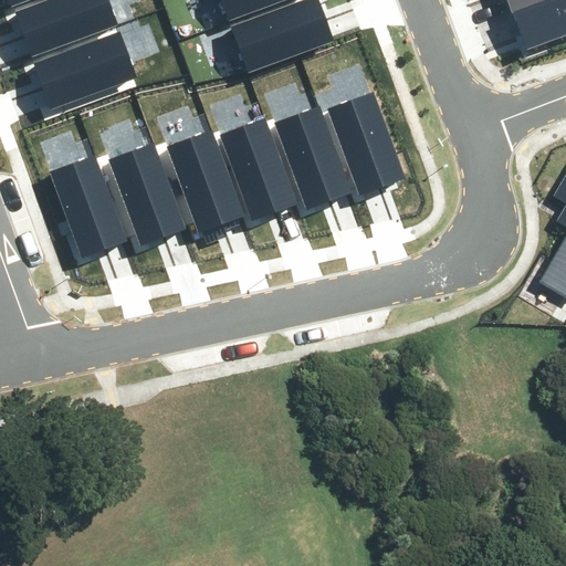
[(50,0),(17,12),(31,52),(114,22),(105,0),(50,0)]
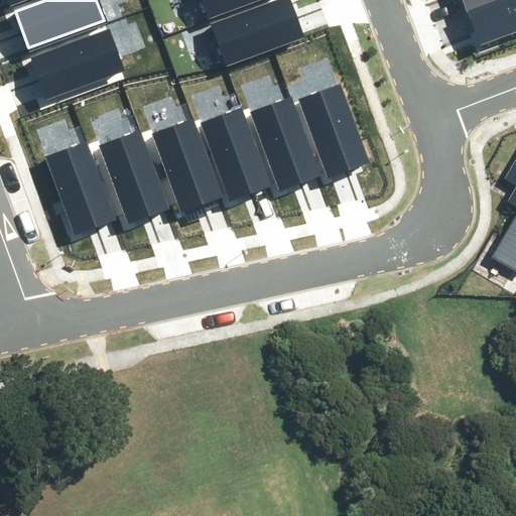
[(202,0),(207,14),(245,0),(202,0)]
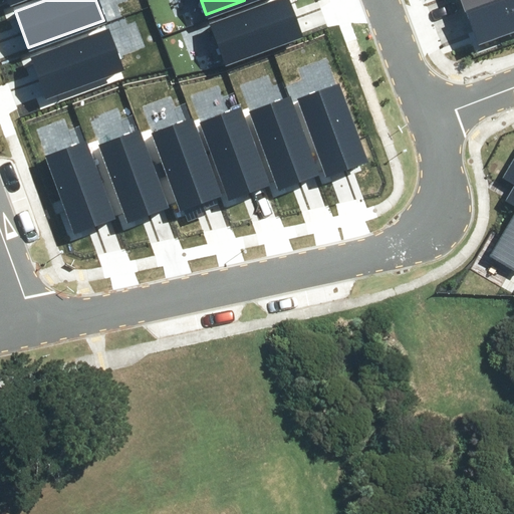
[(279,0),(212,24),(227,64),(304,36),(290,0),(279,0)]
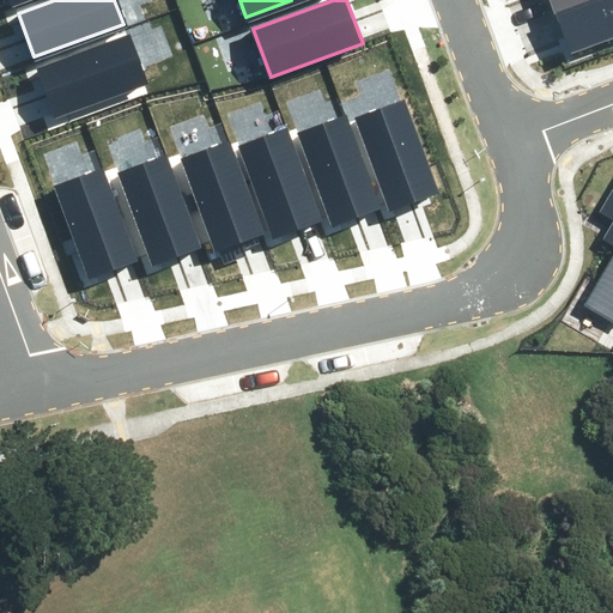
[(612,0),(564,0),(553,4),(569,47),(612,30),(612,0)]
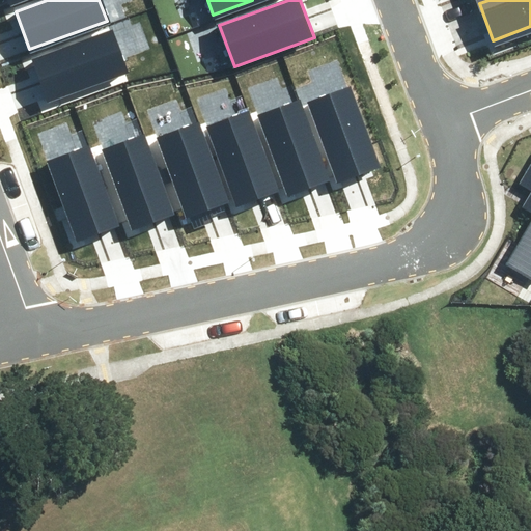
[(35,58),(49,95),(127,67),(113,30),(35,58)]
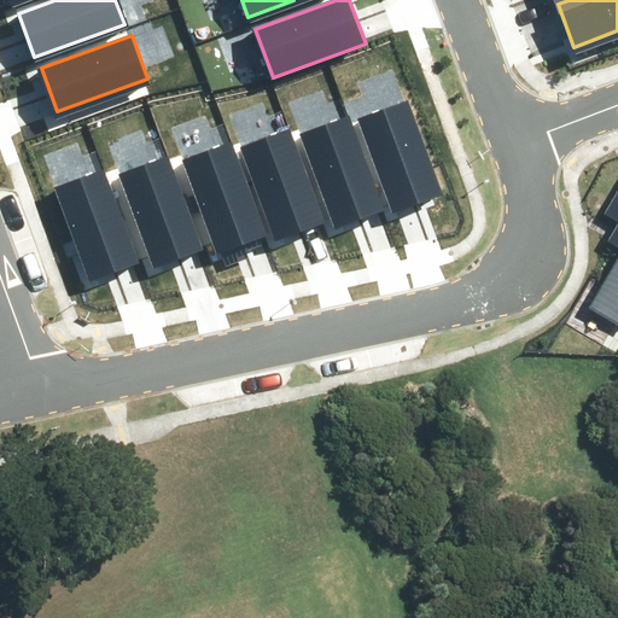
[(361,121),(395,214),(443,197),(410,103),(361,121)]
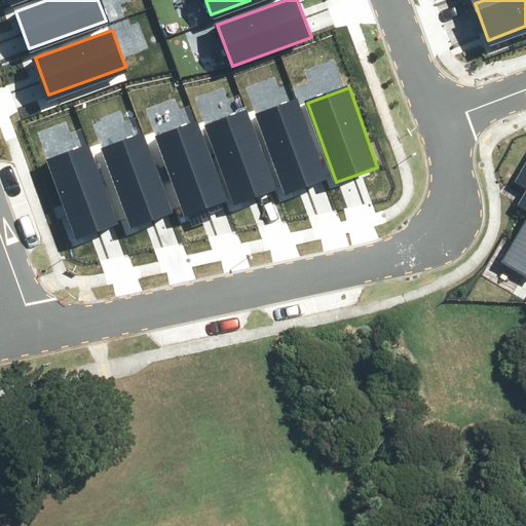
[(259,116),(288,195),(330,180),(301,101),(259,116)]
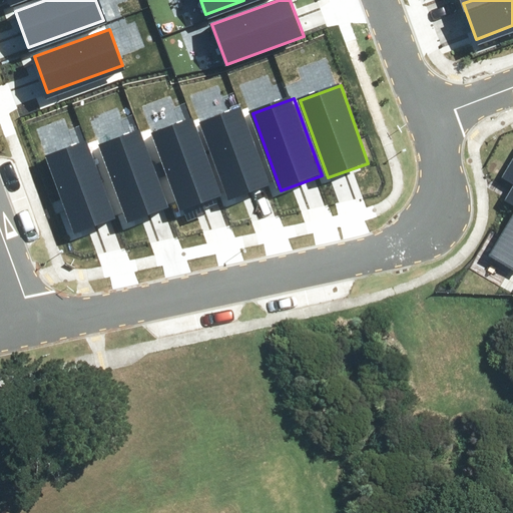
[(201,122),(229,199),(271,184),(242,107),(201,122)]
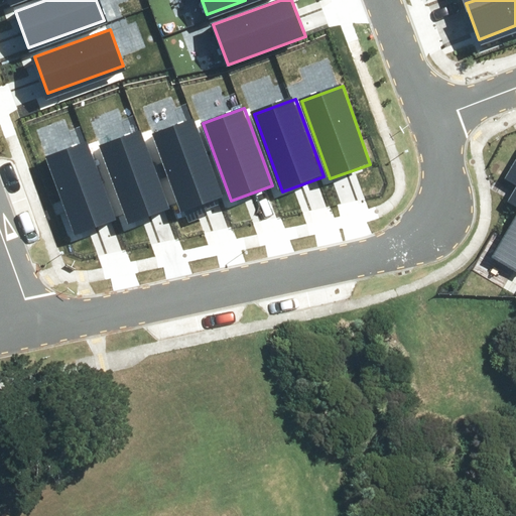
[(157,133),(185,212),(226,197),(198,119),(157,133)]
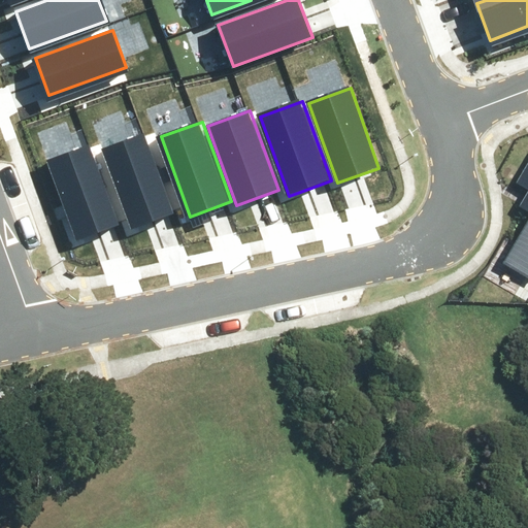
[(101,147),(130,227),(172,212),(143,132),(101,147)]
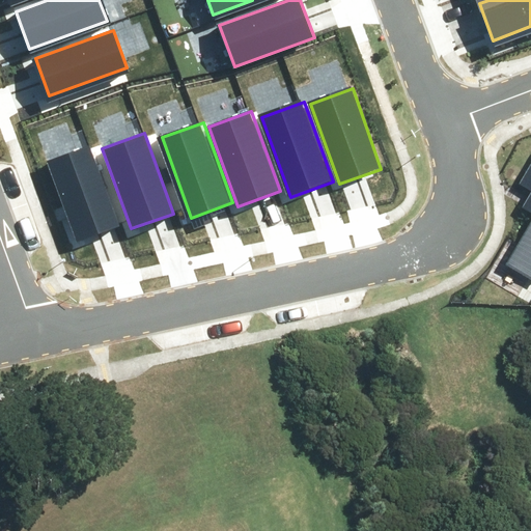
[(46,161),(75,241),(116,226),(87,146),(46,161)]
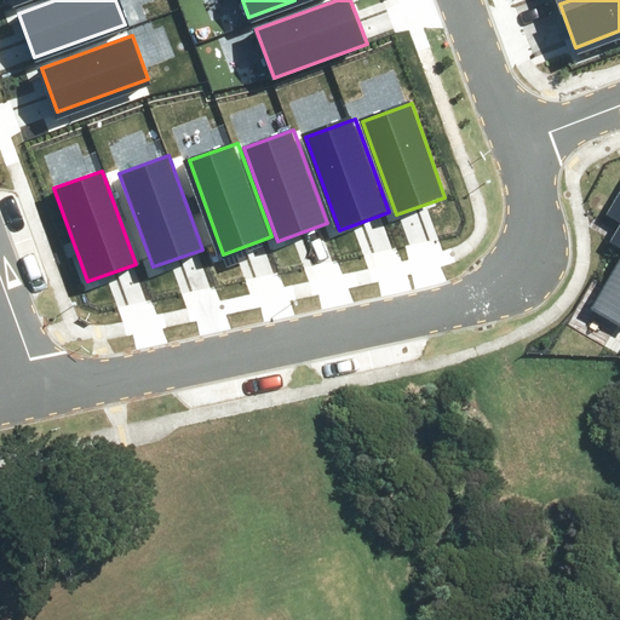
All buildings are outlined.
